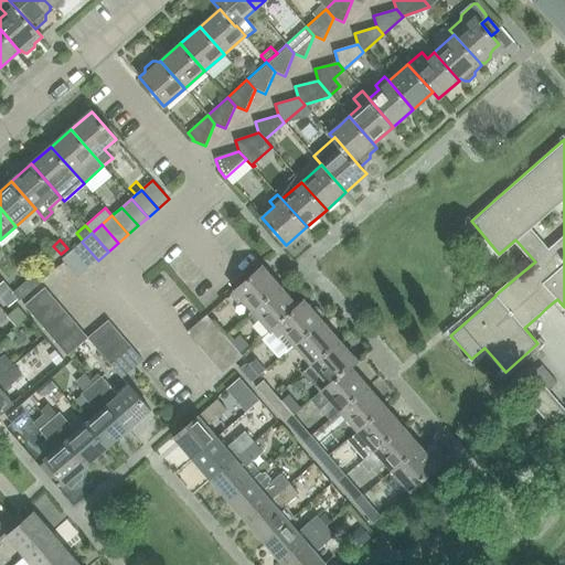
[(82,242),(72,251),(88,269),(98,260),(82,242)]
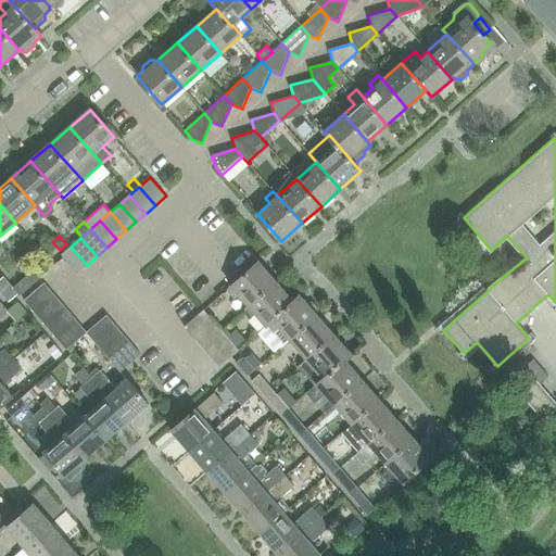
[(87,265),(71,247),(60,255),(67,264),(76,274),(87,265)]
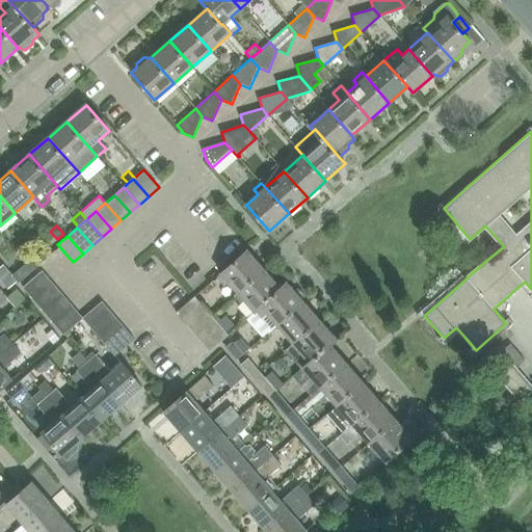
[(31,259),(37,266),(52,255),(46,246),(31,259)]
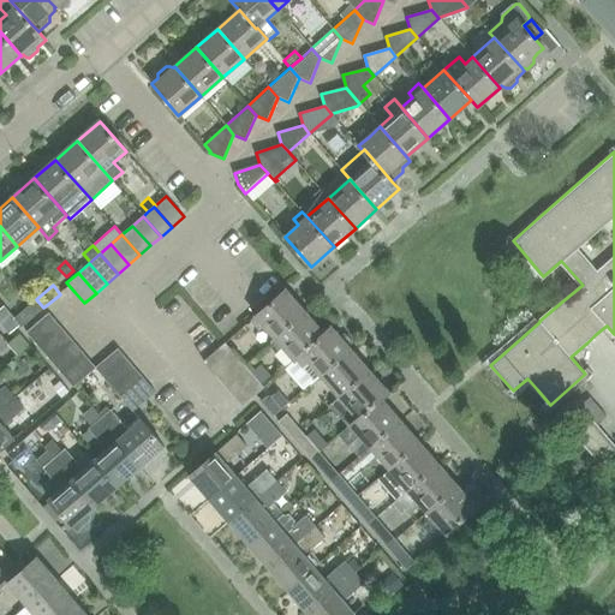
[(264,326),(275,338),(305,311),(287,290),(250,322),(258,332),(264,326)]
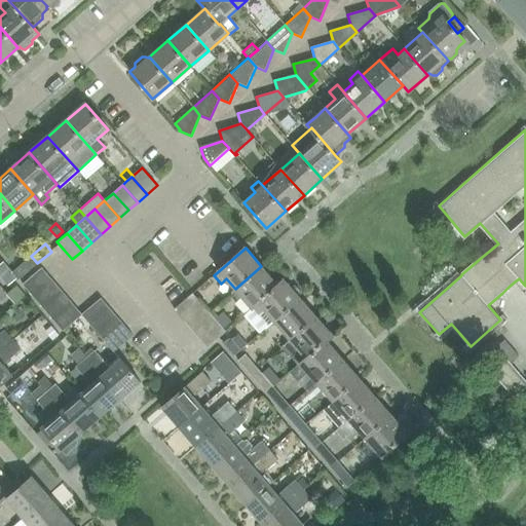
[(12,272),(16,277),(19,279),(33,267),(27,260),(12,272)]
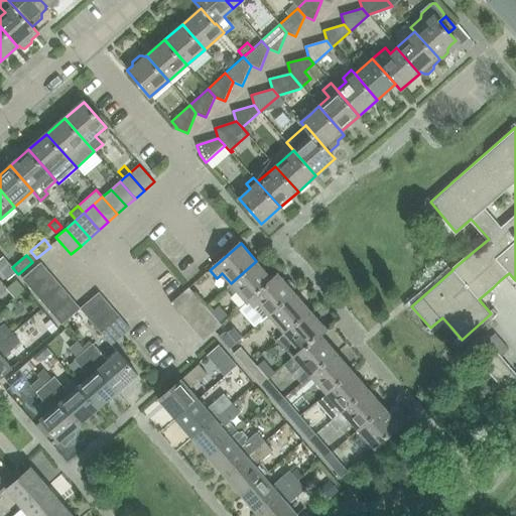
[(6,260),(0,266),(0,269),(8,279),(16,272),(12,267),(6,260)]
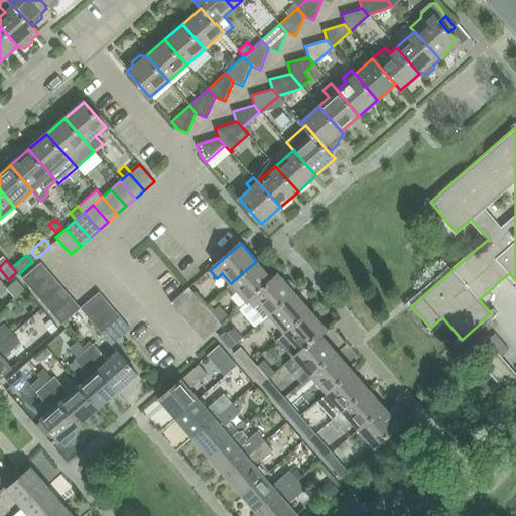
[(237,291),(247,301),(272,279),(256,261),(231,283),(227,287),(233,294),(237,291)]
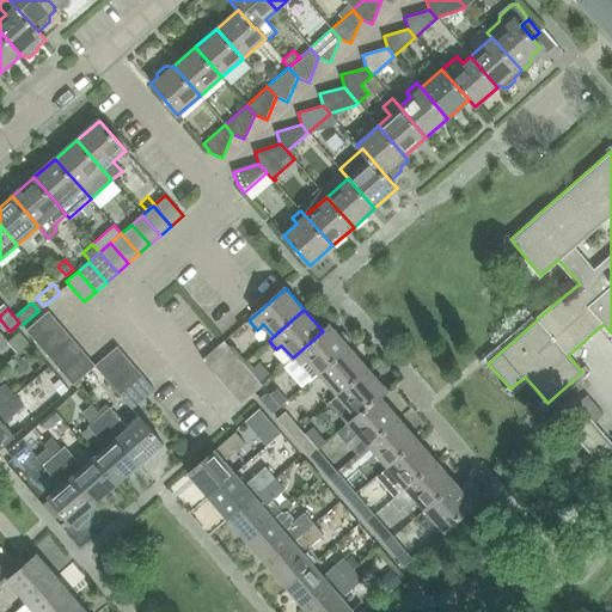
[(28,330),(40,344),(61,325),(49,311),(28,330)]
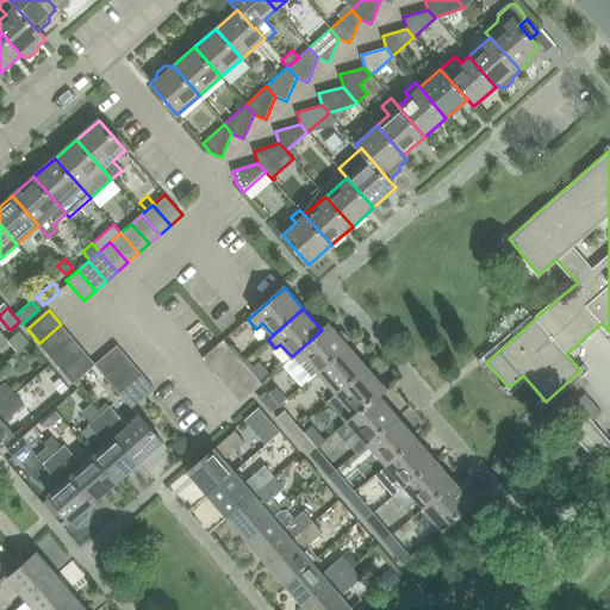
[(39,343),(51,356),(73,337),(61,324),(39,343)]
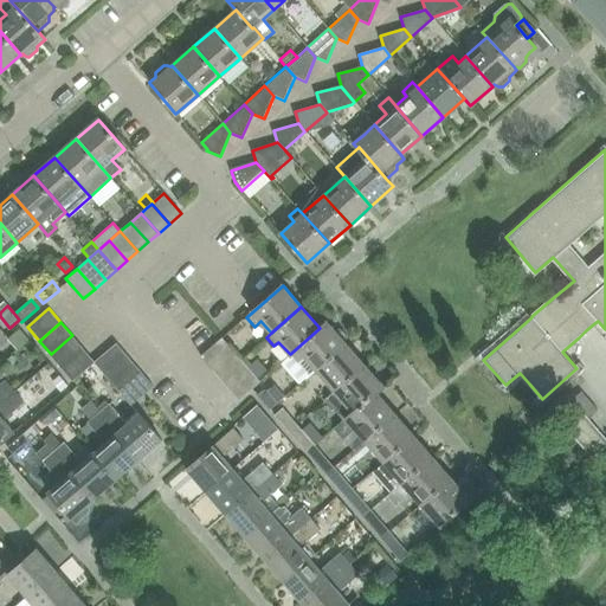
[(320,328),(290,354),(298,365),(309,375),(316,369),(346,343),(327,322),(320,328)]
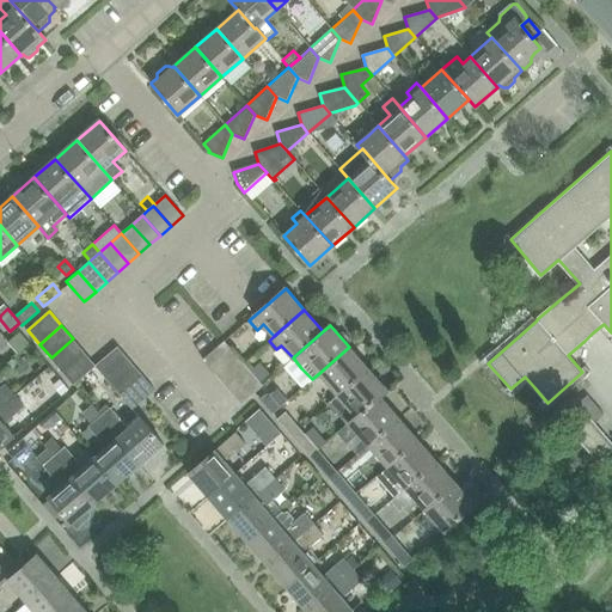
[(10,341),(7,342),(17,354),(30,343),(20,331),(10,341)]
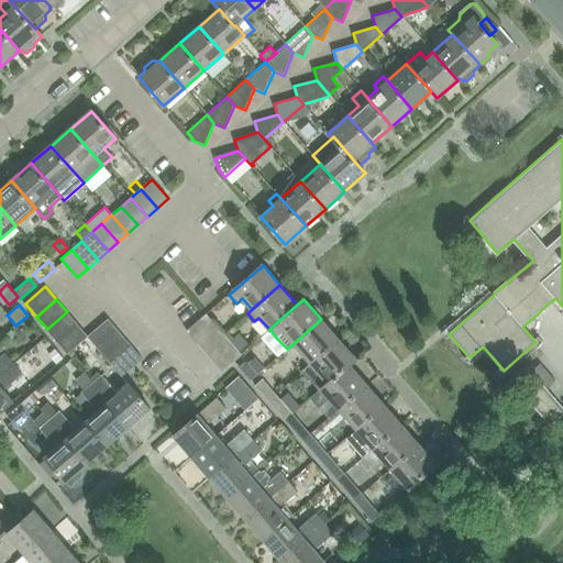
[(47,329),(57,341),(77,323),(67,311),(47,329)]
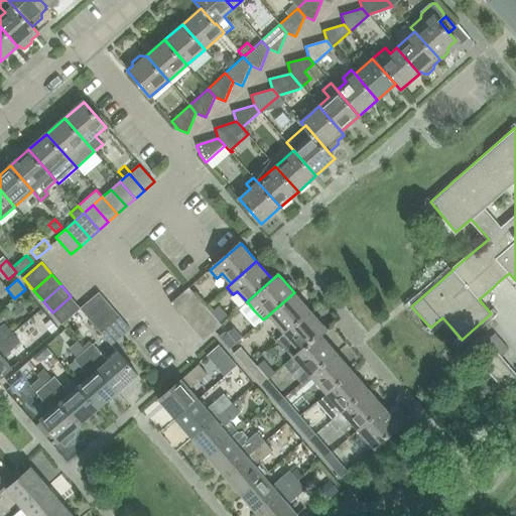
[(171,304),(179,312),(198,297),(189,288),(171,304)]
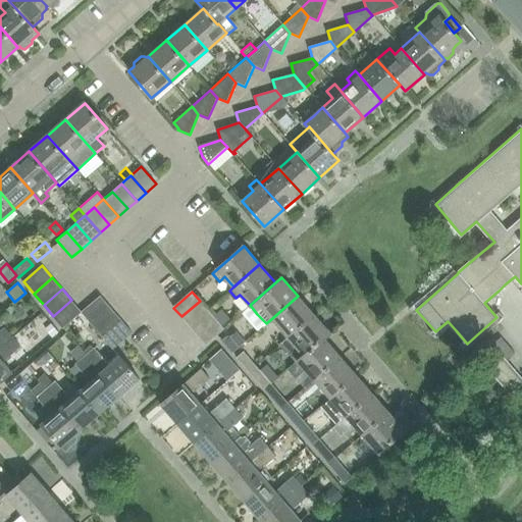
[(82,312),(93,324),(111,308),(101,296),(82,312)]
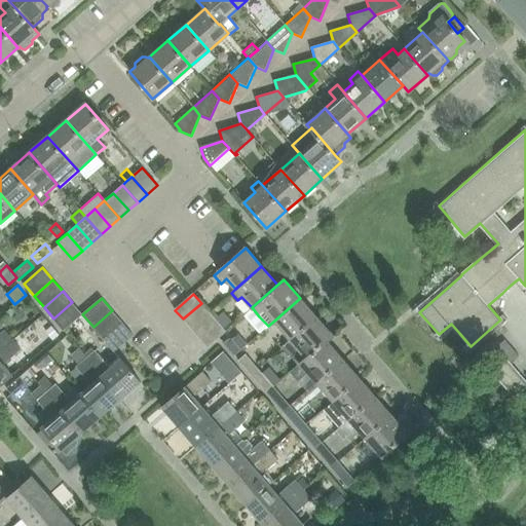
[(274,321),(291,339),(316,316),(300,298),(274,321)]
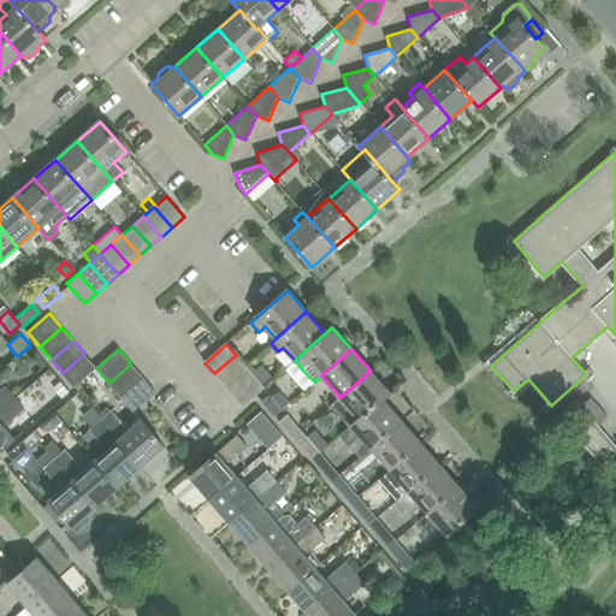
[(75,388),(96,368),(84,354),(63,373),(75,388)]
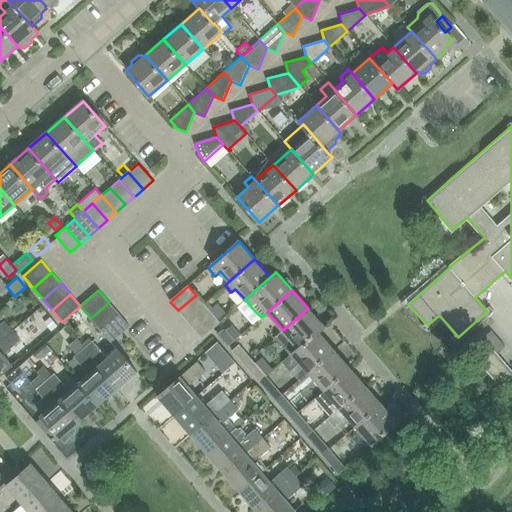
[(178,310),(186,319),(204,304),(196,295),(178,310)]
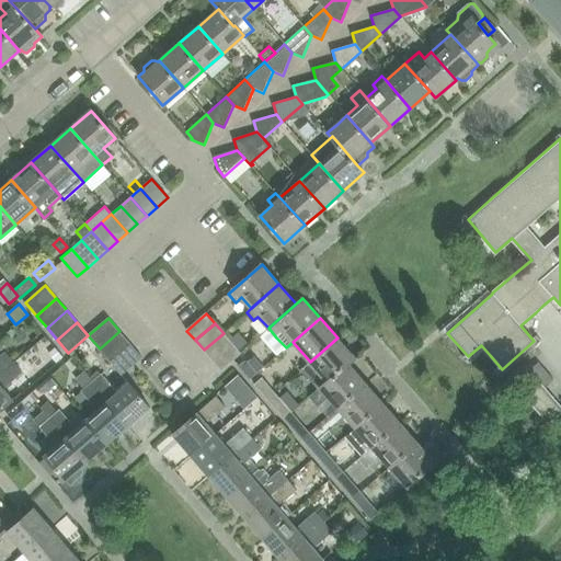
[(100,348),(111,362),(132,344),(119,331),(100,348)]
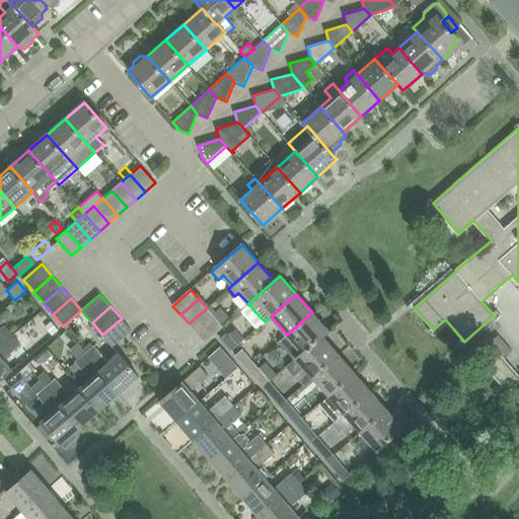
[(189,323),(197,334),(215,317),(207,308),(189,323)]
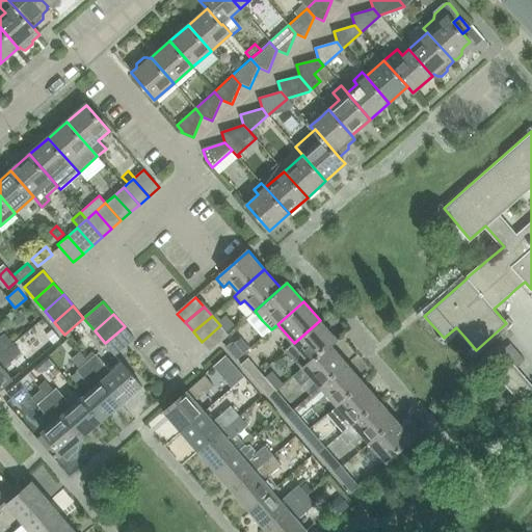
[(320,320),(294,343),(301,352),(311,363),(337,340),(320,320)]
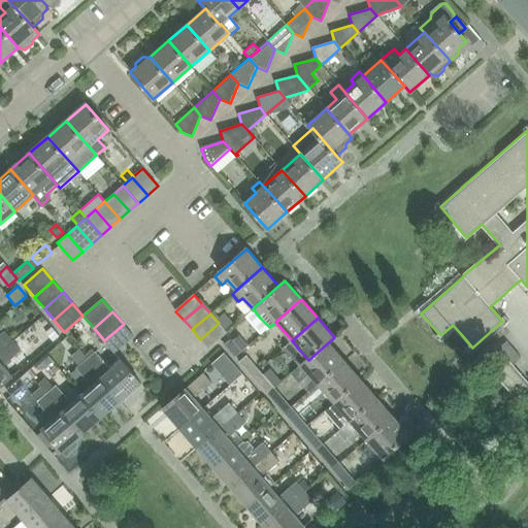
[(219,323),(200,339),(208,349),(227,332),(219,323)]
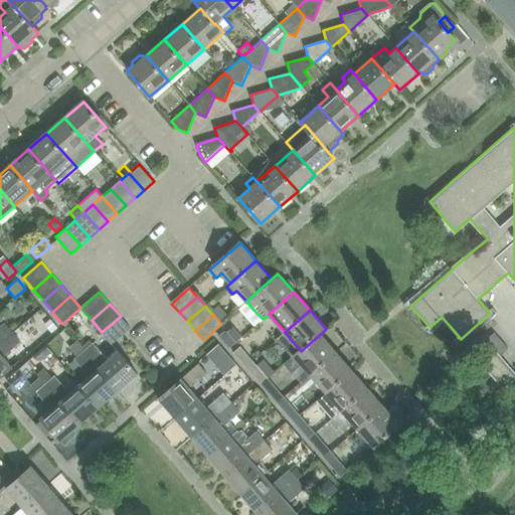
[(121,316),(102,332),(113,344),(126,333),(131,328),(121,316)]
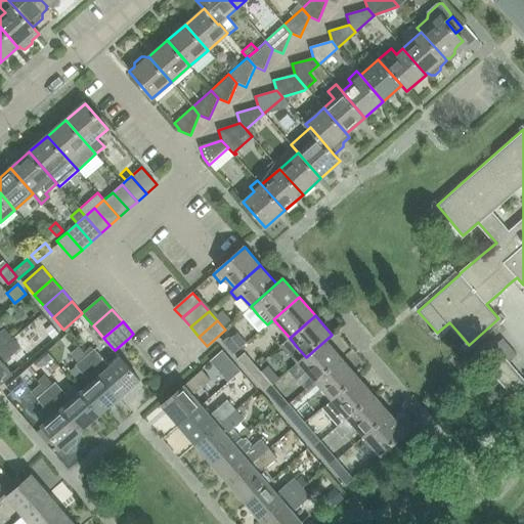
[(51,324),(45,330),(52,339),(58,334),(51,324)]
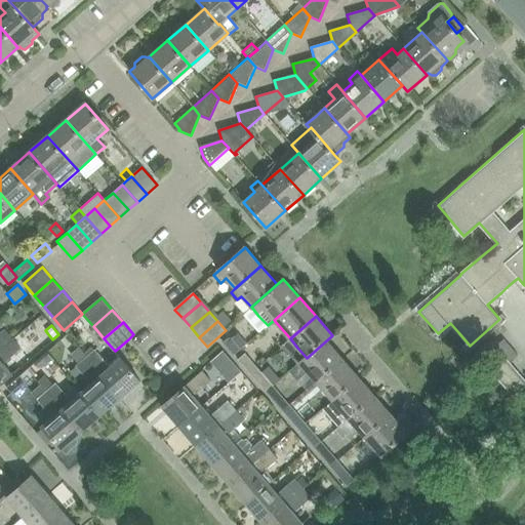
[(0,349),(13,338),(5,328),(0,332),(0,349)]
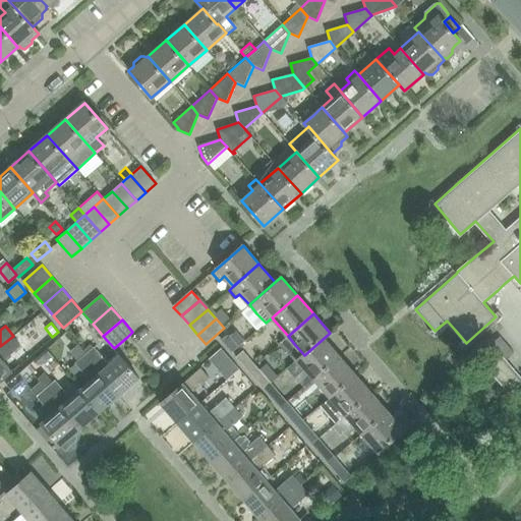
[(305,369),(313,379),(339,356),(324,339),(330,333),(304,355),(297,360),(287,369),(294,379),(305,369)]
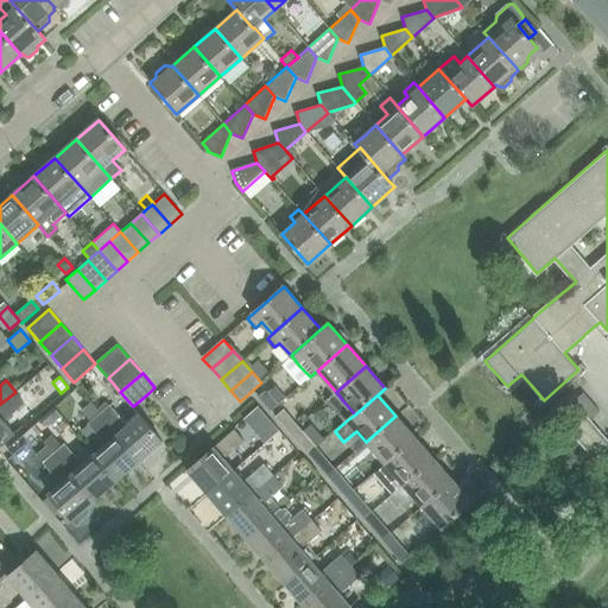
[(16,392),(0,404),(0,444),(16,432),(5,420),(25,403),(16,392)]
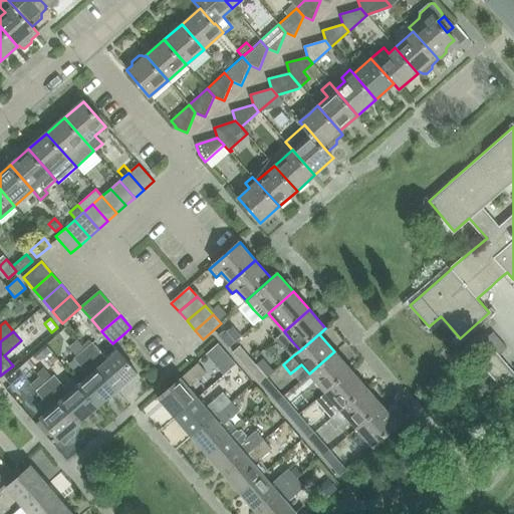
[(218,335),(230,348),(236,342),(227,333),(221,332),(218,335)]
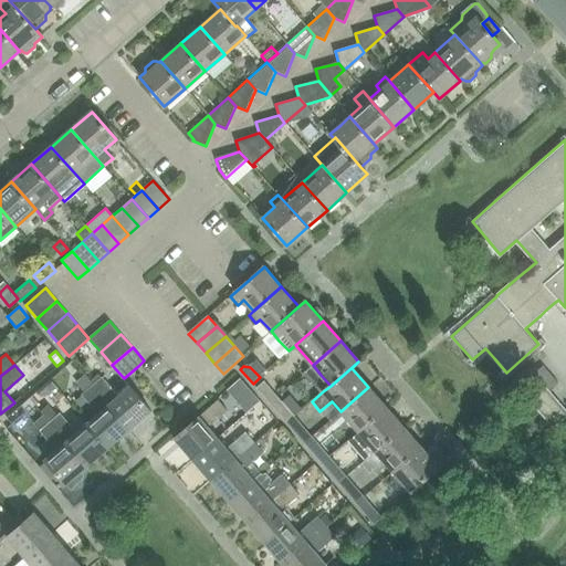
[(558,384),(543,366),(534,374),(549,391),(558,384)]
